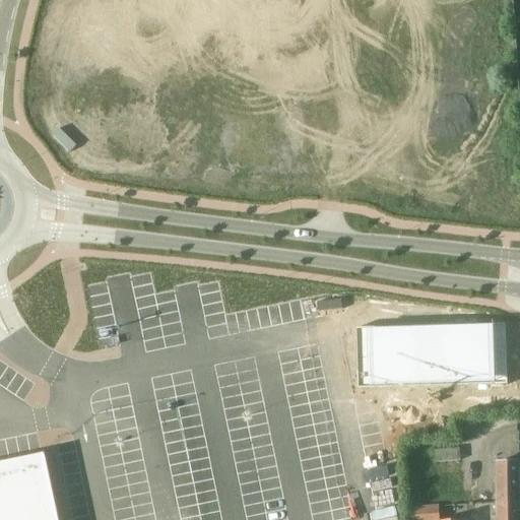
[(514,326),(363,326),(362,386),(513,387),(514,326)]
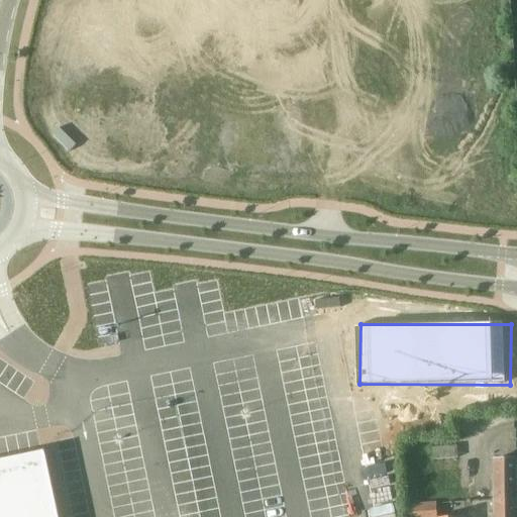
[(457,441),(404,444),(407,492),(459,489),(457,441)]
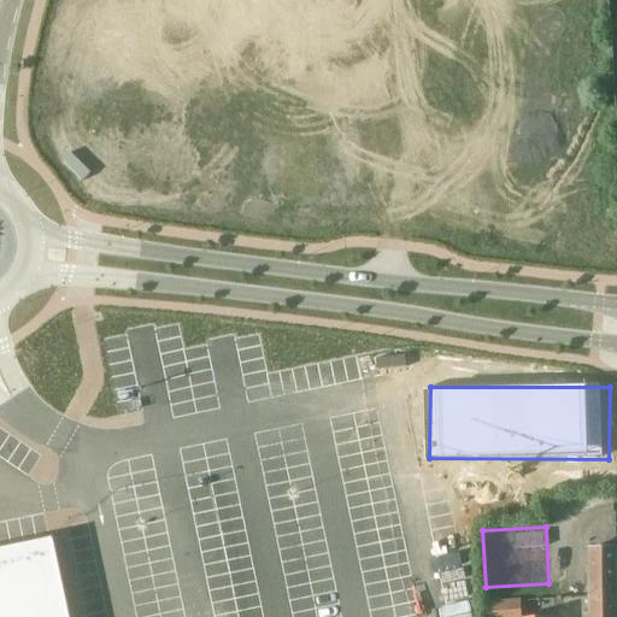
[(616,616),(616,548),(589,550),(591,616),(616,616)]
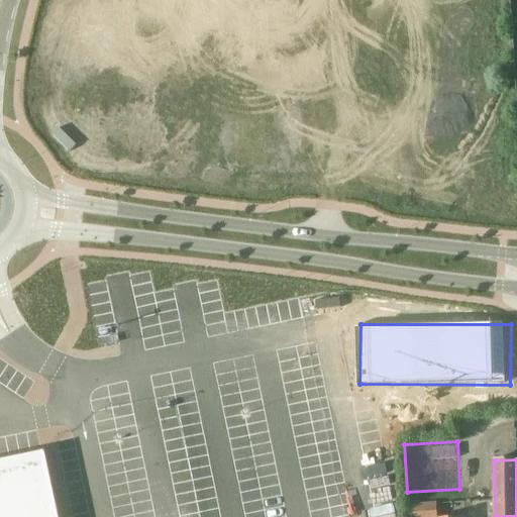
[(58,516),(47,464),(0,475),(0,516),(58,516)]
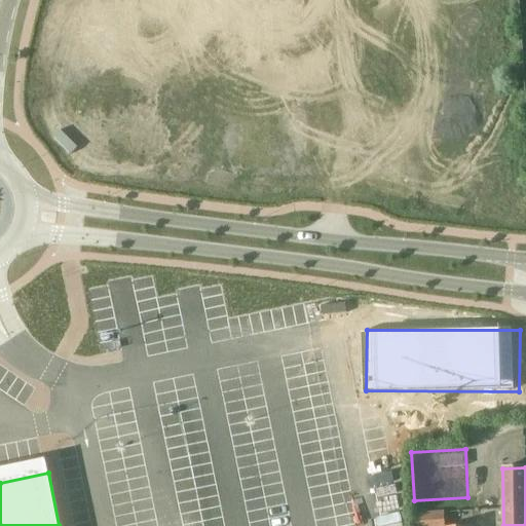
[(414,525),(444,525),(444,513),(414,515),(414,525)]
